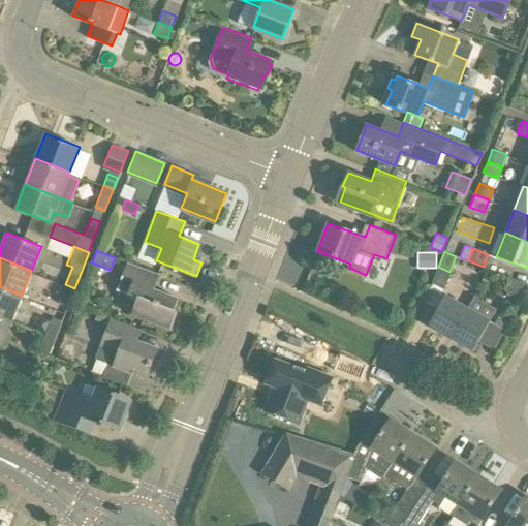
[(131,314),(169,329),(177,311),(174,310),(178,298),(153,288),(159,274),(127,261),(117,289),(137,298),(131,314)]
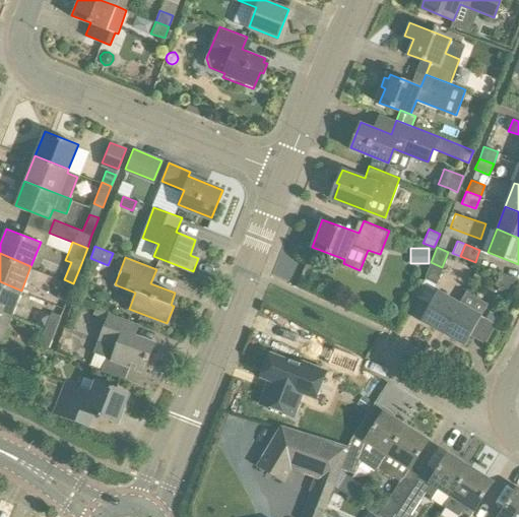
[(425,277),(437,281),(442,267),(431,262),(430,262),(426,275),(425,277)]
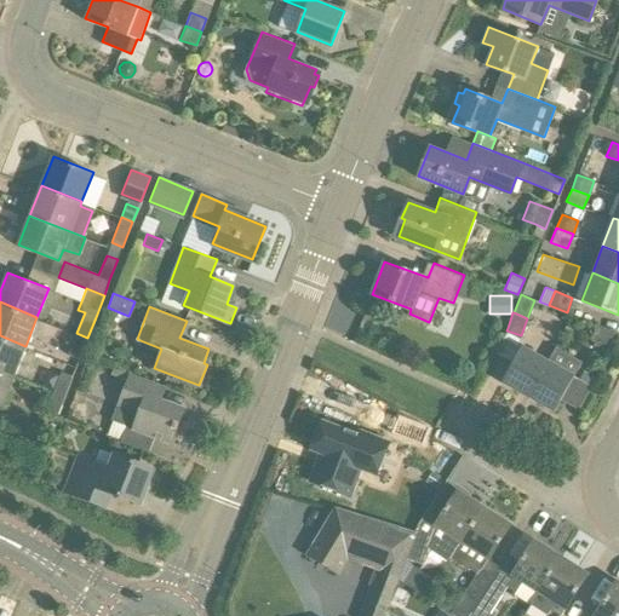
[(614,329),(597,323),(592,338),(609,344),(614,329)]
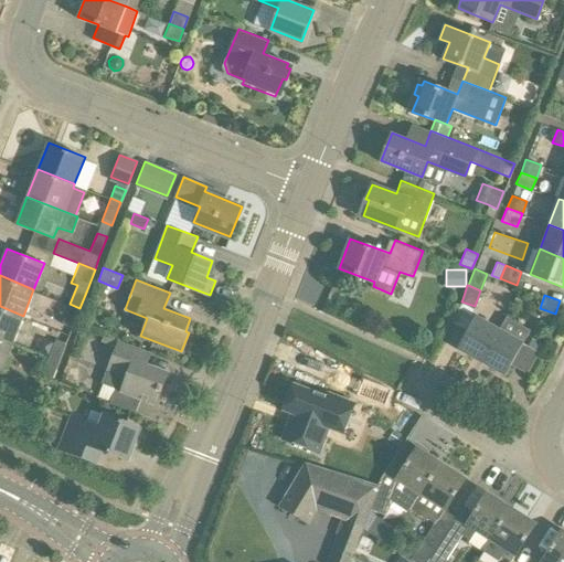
[(80,308),(70,304),(62,322),(73,327),(80,308)]
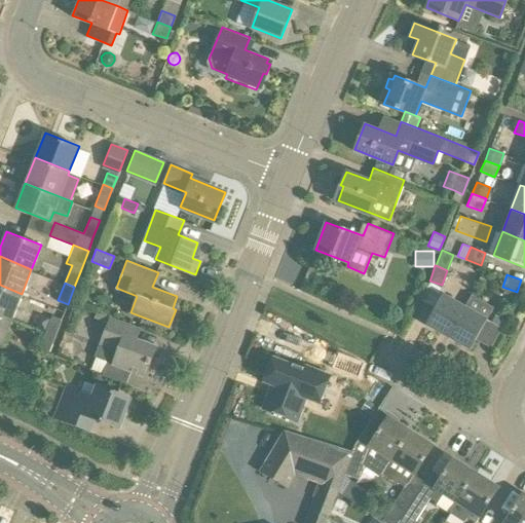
[(0,314),(11,320),(22,294),(0,285),(0,314)]
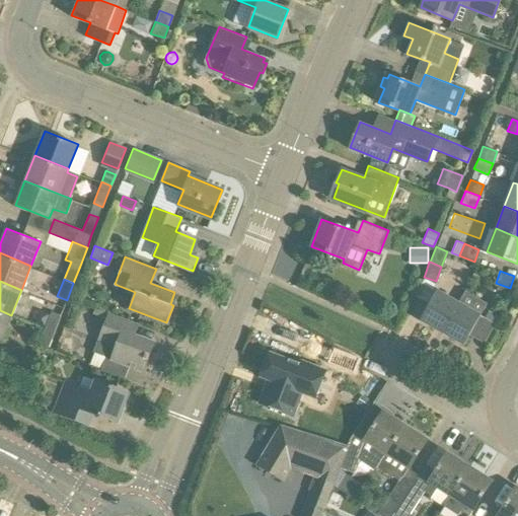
[(420,319),(442,332),(458,301),(437,289),(420,319)]
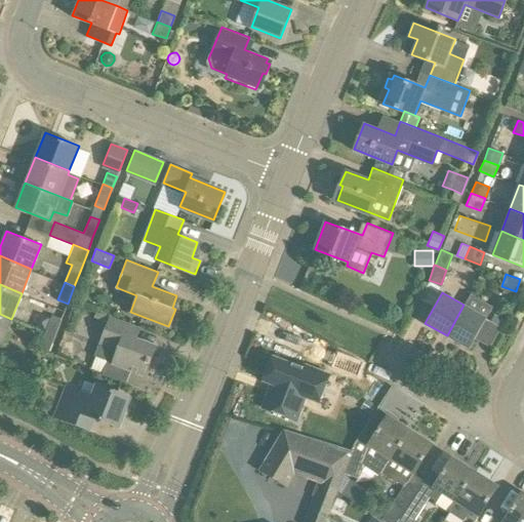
[(470,293),(464,305),(447,335),(469,348),(492,306),(470,293)]
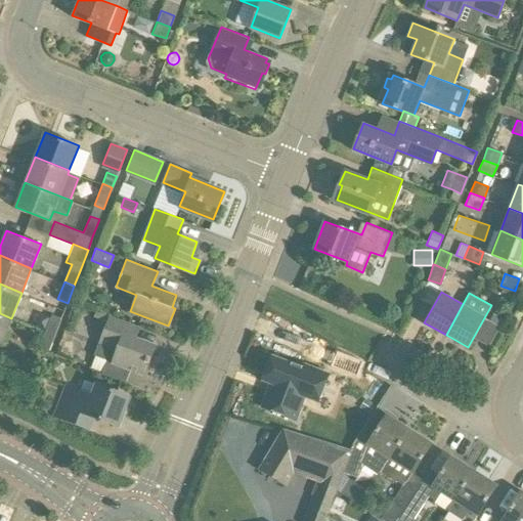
[(94,317),(109,322),(112,314),(97,309),(94,317)]
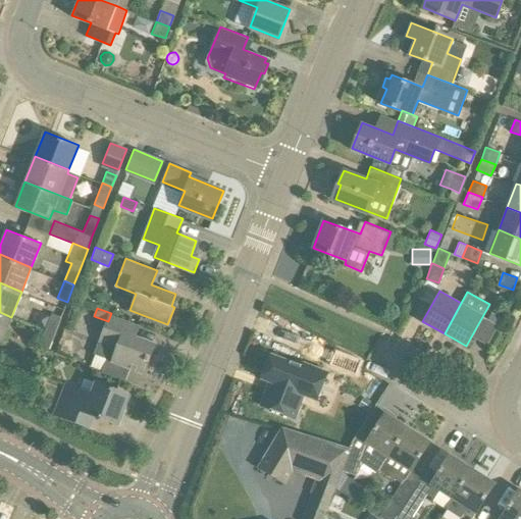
[(11,317),(0,312),(0,341),(2,342),(11,317)]
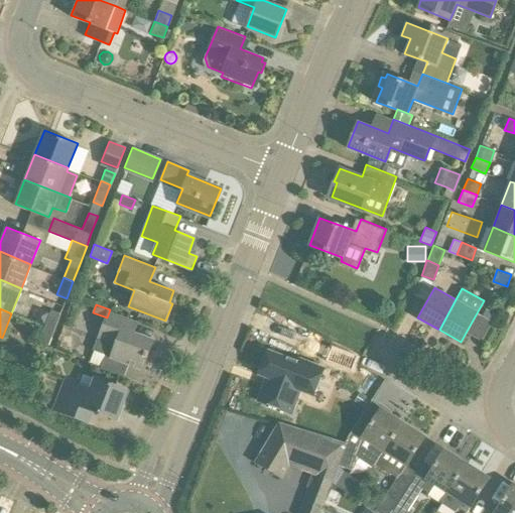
[(51,308),(44,325),(54,329),(60,312),(51,308)]
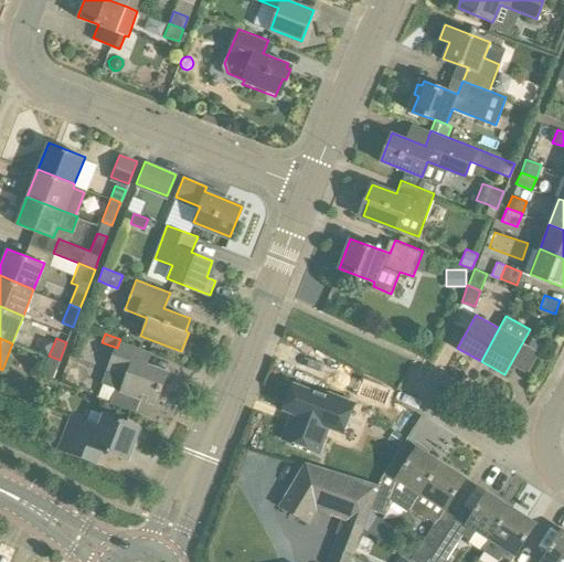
[(528,343),(527,346),(538,352),(539,350),(543,345),(531,338),(528,343)]
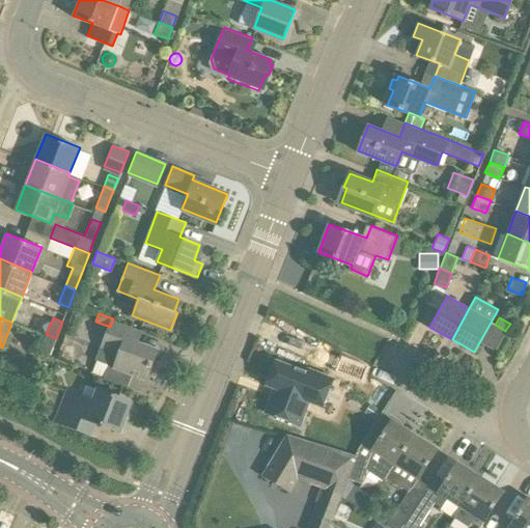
[(119,355),(115,365),(109,363),(104,377),(127,386),(132,372),(143,377),(147,366),(150,367),(157,350),(133,340),(137,328),(113,318),(102,348),(119,355)]
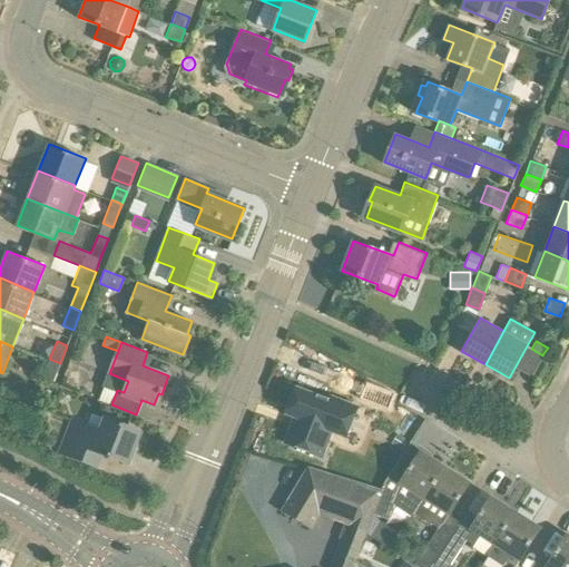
[(60,363),(49,359),(42,378),(52,382),(60,363)]
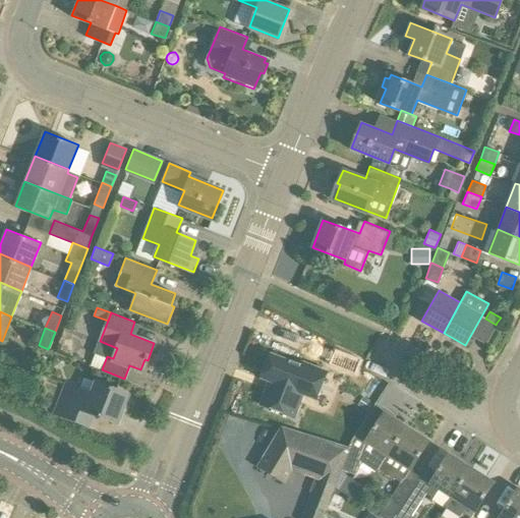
[(301,362),(272,351),(262,377),(270,380),(261,401),(296,414),(304,394),(319,399),(330,367),(302,358),(301,362)]
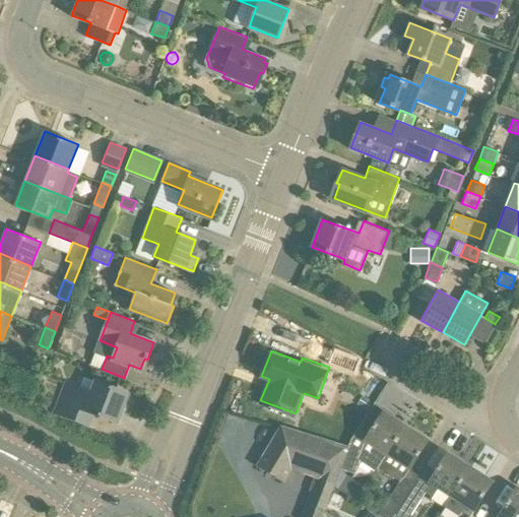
[(65,379),(53,411),(88,426),(92,413),(116,422),(128,392),(96,380),(89,395),(72,389),(75,383),(65,379)]
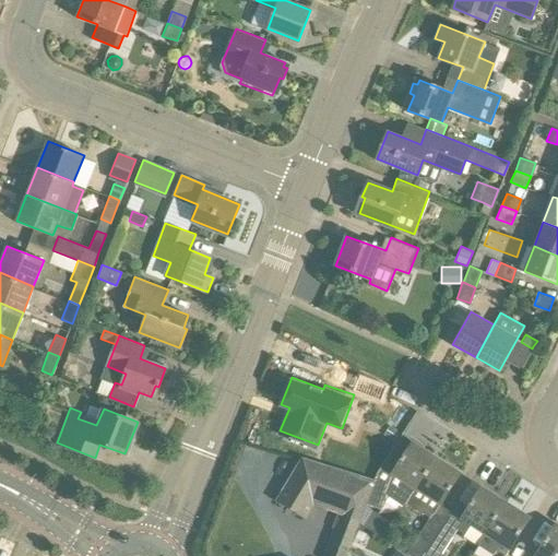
[(405,506),(406,503),(436,457),(413,441),(399,463),(388,456),(378,471),(374,481),(365,504),(380,509),(384,493),(405,506)]
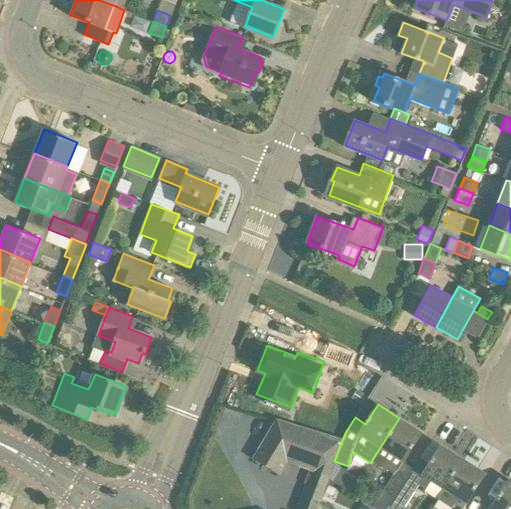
[(386,508),(389,505),(407,477),(396,470),(402,461),(403,461),(421,432),(399,418),(372,460),(393,473),(372,506),(376,508),(386,508)]
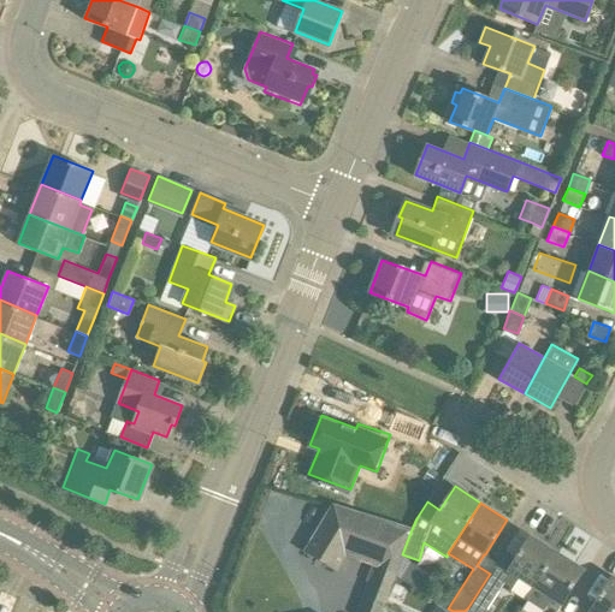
[(380,611),(402,554),(412,529),(339,506),(335,505),(307,551),(335,569),(346,552),(374,562),(366,578),(372,581),(360,611),(380,611)]
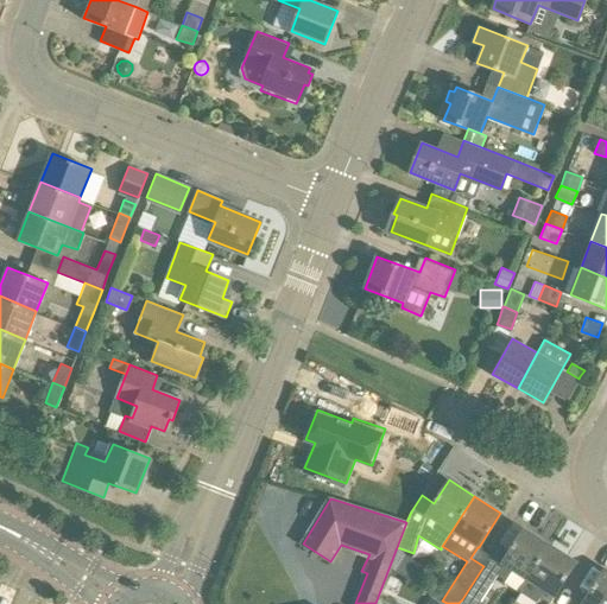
[(505,582),(520,591),(529,579),(550,545),(524,528),(510,551),(498,544),(484,566),(462,599),(469,603),(478,603),(497,574),(506,580),(505,582)]
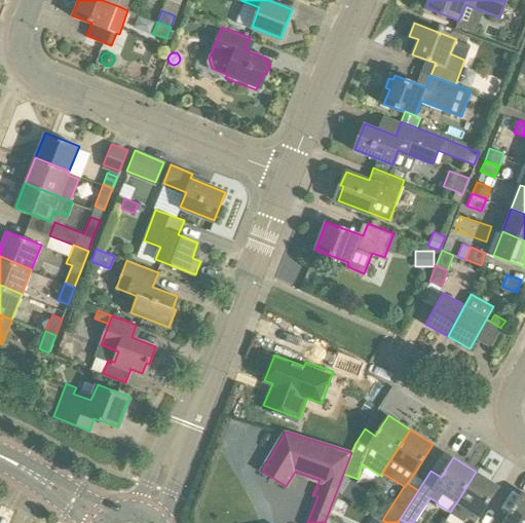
[(476,472),(457,501),(450,512),(464,521),(466,517),(476,522),(498,486),(476,472)]
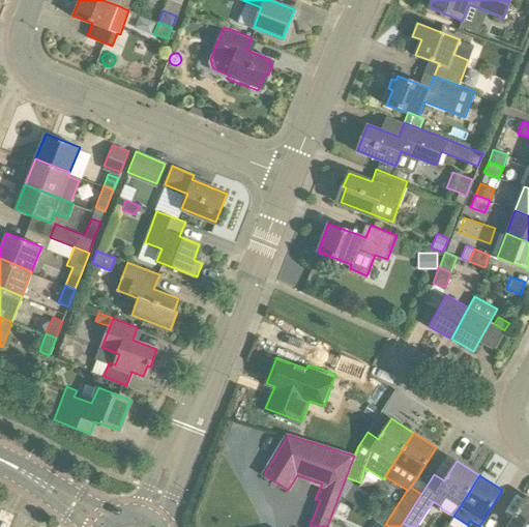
[(344,495),(361,506),(370,493),(352,482),(344,495)]
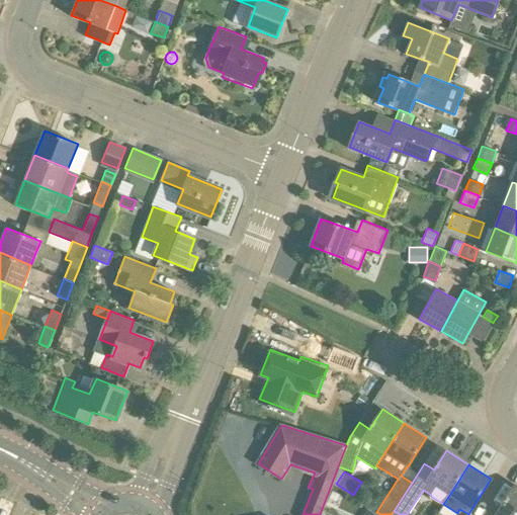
[(495,514),(516,514),(516,486),(515,485),(495,514)]
